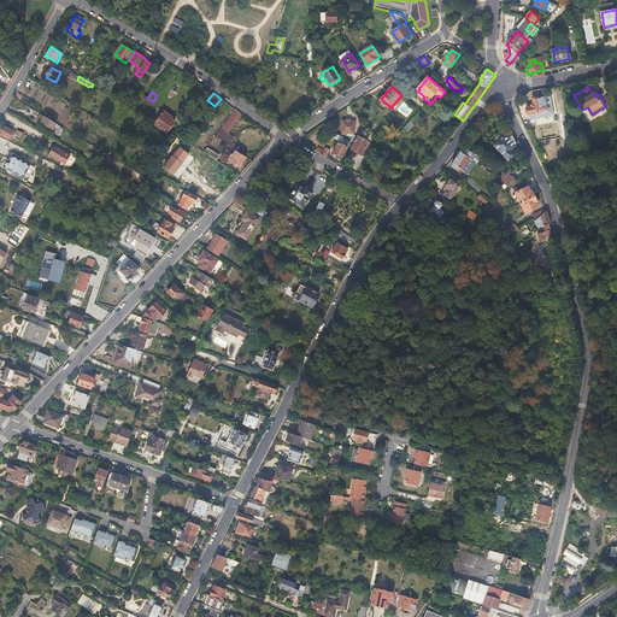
[(133,110),(136,112),(147,98),(144,95),(142,98),(139,95),(135,100),(137,103),(135,107),(133,110)]
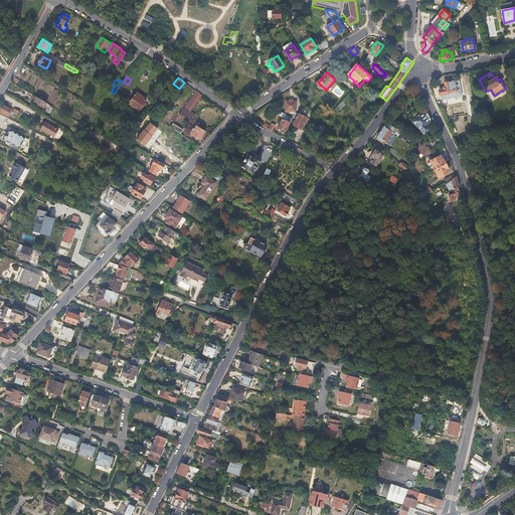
[(444,90),(440,91),(442,100),(463,96),(461,86),(457,87),(456,80),(445,82),(446,87),(445,89),(444,90)]
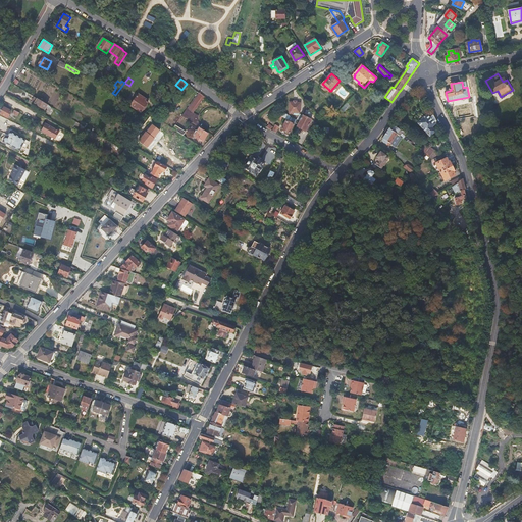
[(116,87),(114,85),(109,83),(107,86),(114,91),(116,87)]
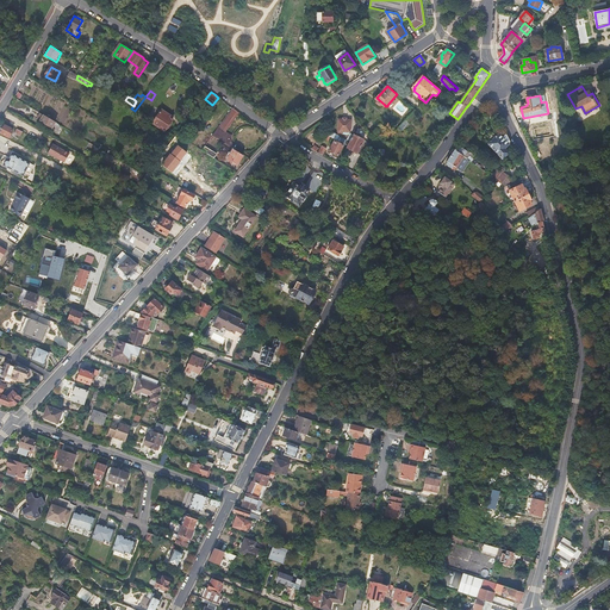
[(226,131),(240,113),(234,107),(216,131),(229,139),(232,136),(226,131)]
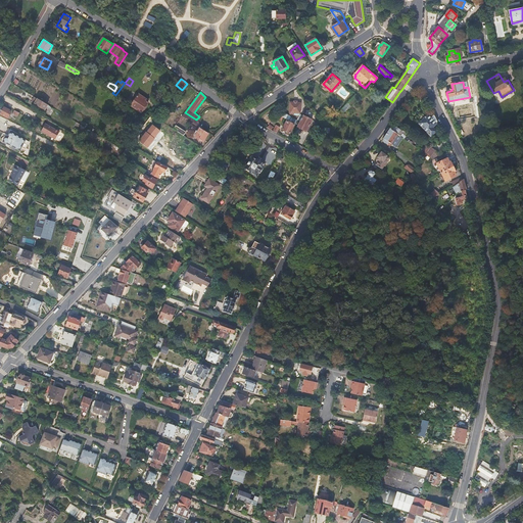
[(140,94),(132,106),(141,112),(148,102),(146,101),(147,99),(140,94)]
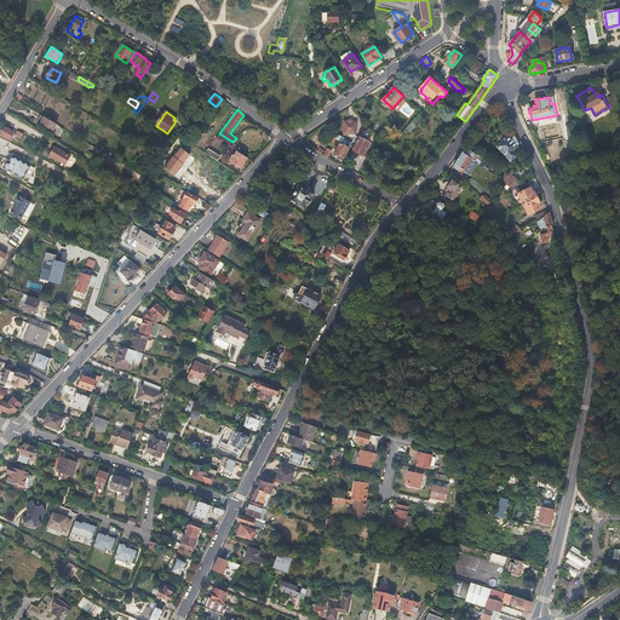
[(423,113),(413,124),(417,126),(418,127),(428,116),(423,113)]
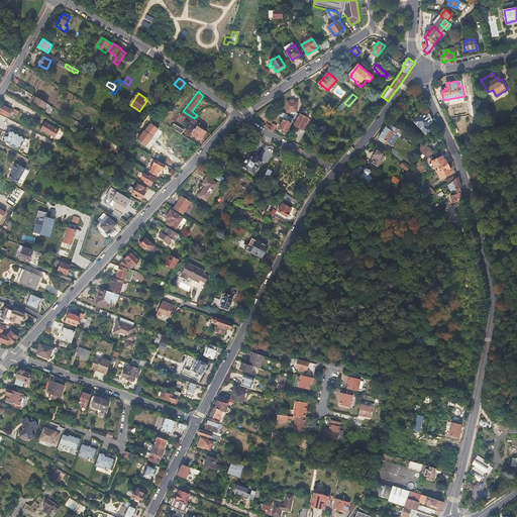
[(47,103),(34,96),(31,101),(44,108),(45,105),(47,103)]
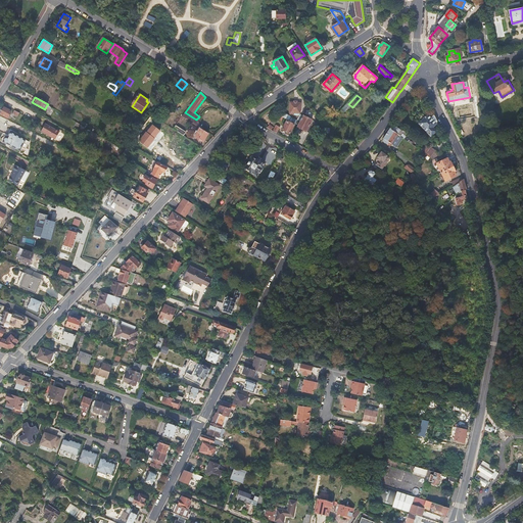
[(301,102),(291,102),(290,112),(300,112),(301,102)]
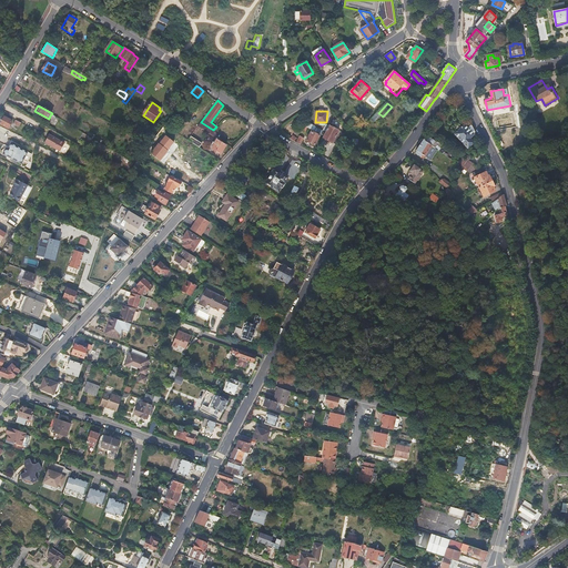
[(372,119),(375,122),(382,115),(378,113),(372,119)]
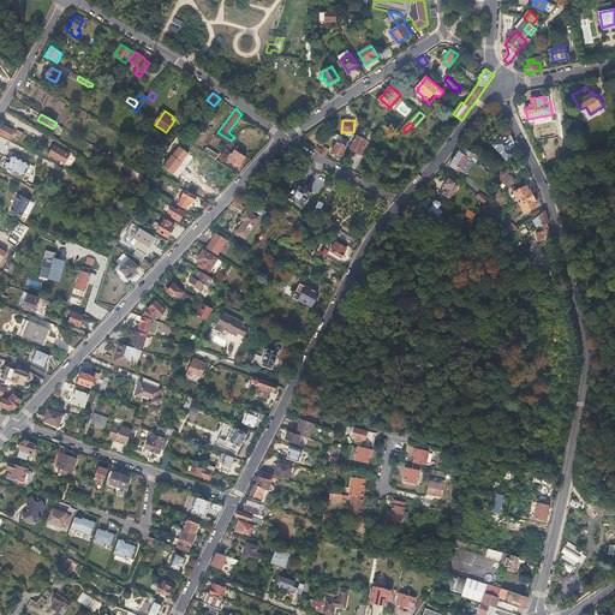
[(6,126),(5,126),(0,133),(9,138),(13,130),(10,129),(10,126),(6,125),(6,126)]
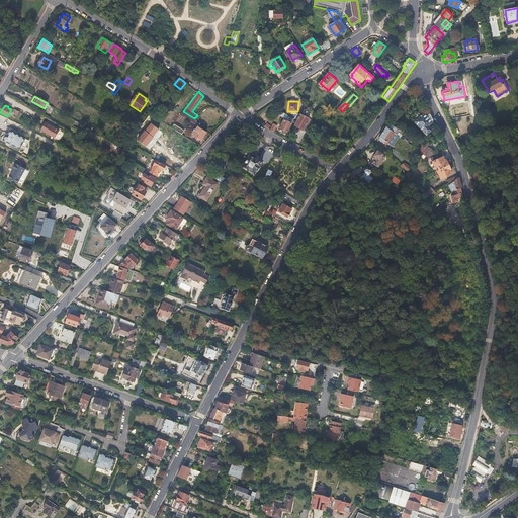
[(432,121),(433,120),(430,114),(427,116),(425,114),(422,116),(419,113),(415,117),(417,120),(415,122),(427,136),(432,131),(429,126),(433,122),(432,121)]
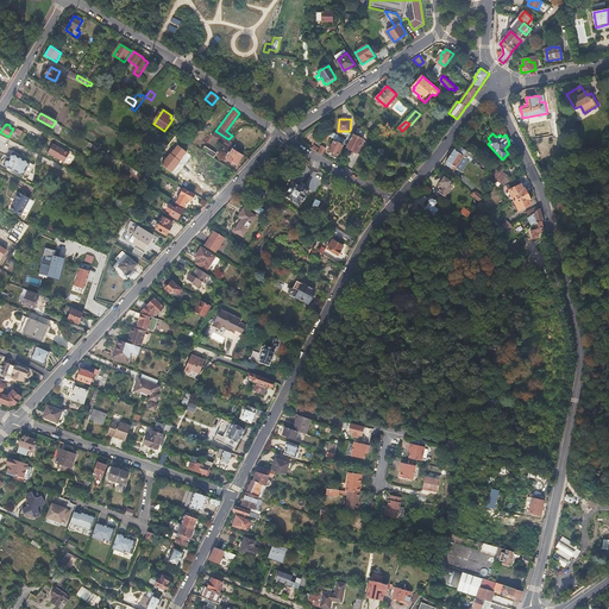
[(346,148),(360,156),(368,143),(353,135),(350,140),(350,142),(347,145),(346,148)]
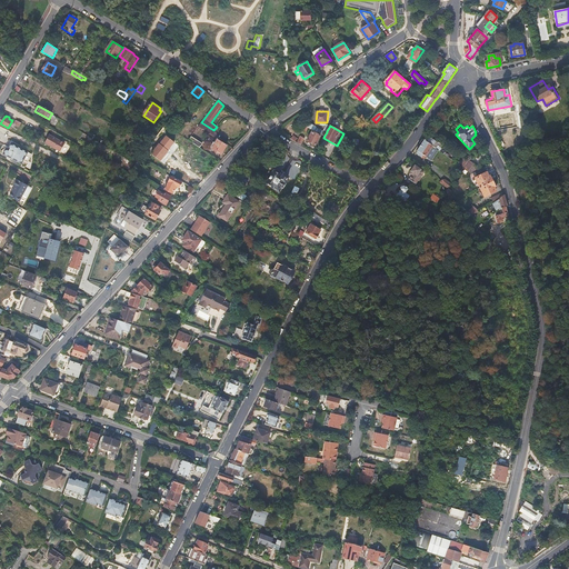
[(312,131),(308,141),(316,146),(320,136),(312,131)]
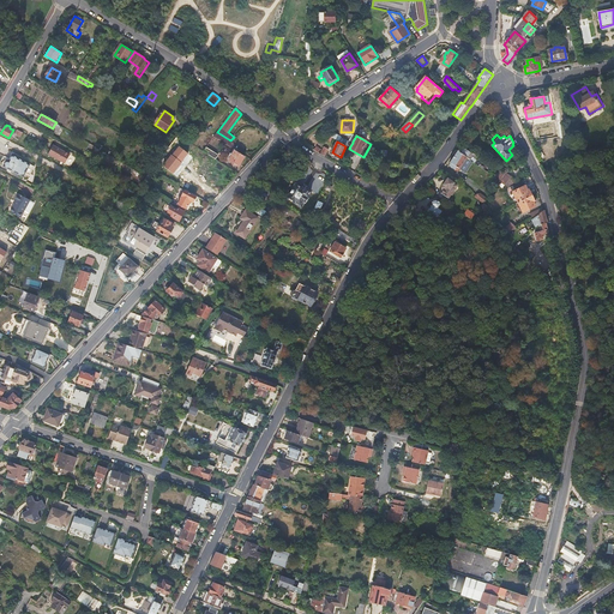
[(54,145),(49,154),(66,163),(71,155),(54,145)]
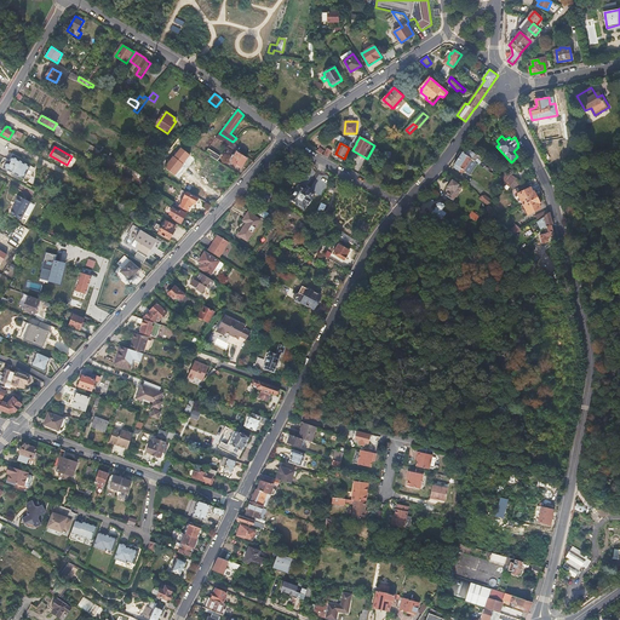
[(190,155),(181,148),(174,156),(173,156),(165,167),(174,174),(190,155)]
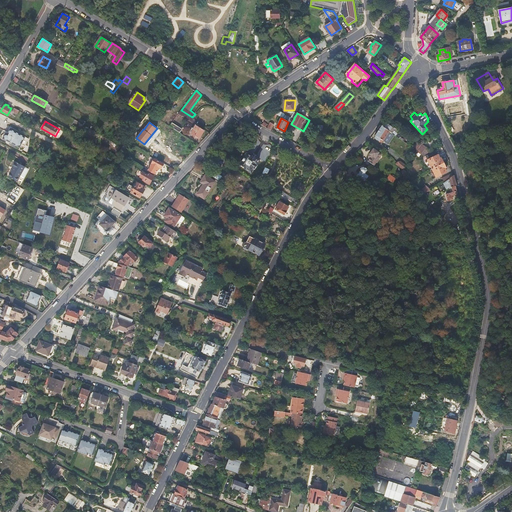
[(397,130),(385,122),(384,124),(382,127),(390,132),(393,133),(395,130),(396,131),(397,130)]
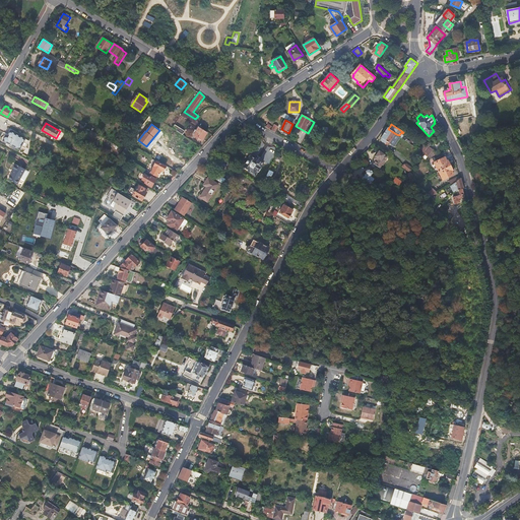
[(175,130),(183,135),(186,132),(175,125),(173,128),(175,130)]
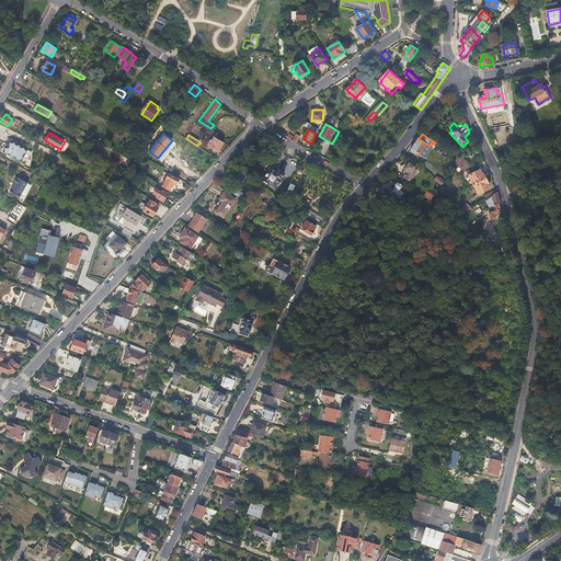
[(218,152),(224,144),(215,138),(210,147),(218,152)]
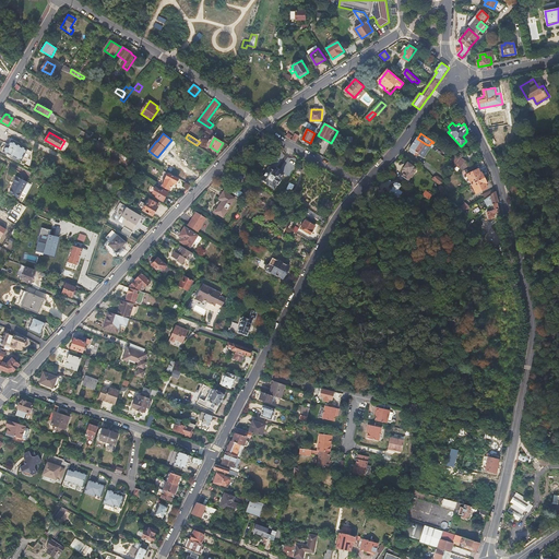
[(426,144),(417,139),(412,146),(409,151),(417,156),(426,144)]
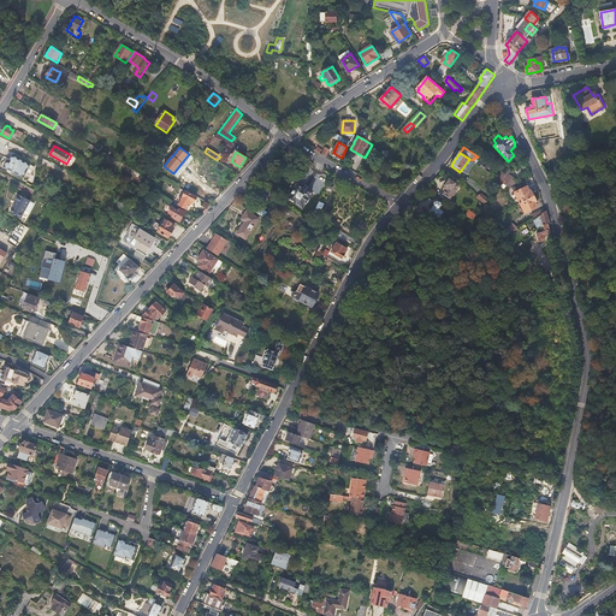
[(12,155),(11,159),(9,158),(7,160),(5,160),(4,161),(3,163),(3,164),(3,165),(4,166),(24,177),(30,164),(12,155)]
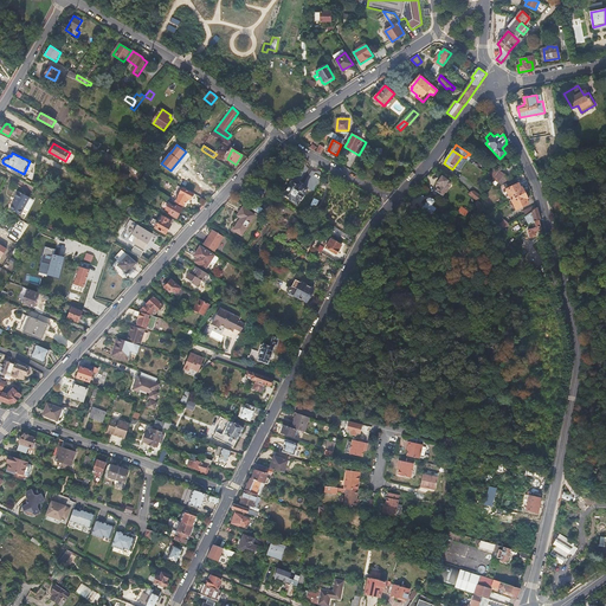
[(494,179),(503,186),(513,181),(500,171),(495,178),(494,179)]
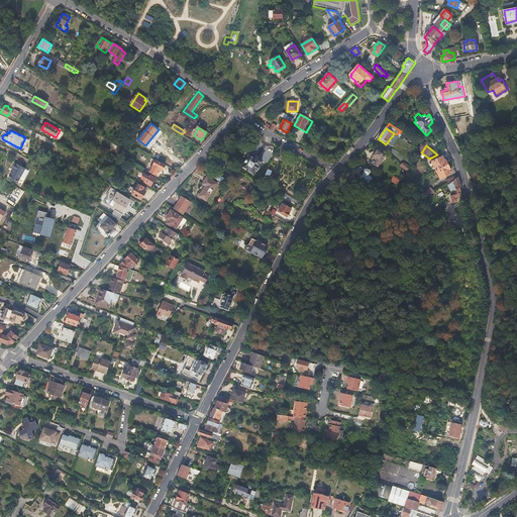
[(373,159),(375,160),(373,164),(378,167),(381,164),(382,165),(384,162),(383,161),(385,157),(378,151),(373,159)]
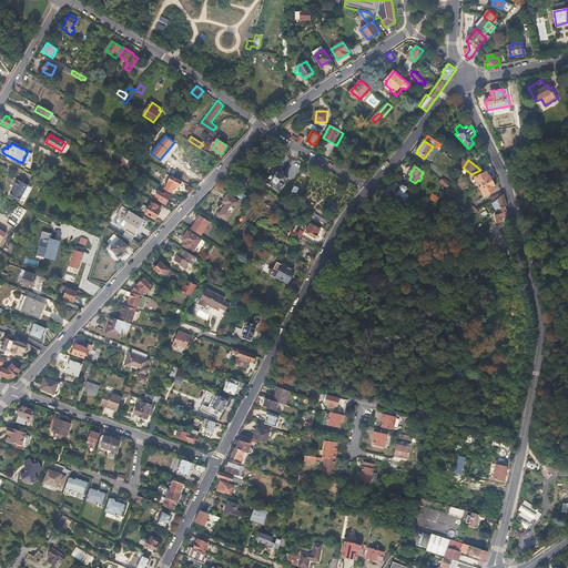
[(286,183),(284,182),(288,176),(283,173),(282,174),(274,170),(265,183),(279,191),(282,186),(283,188),(286,183)]
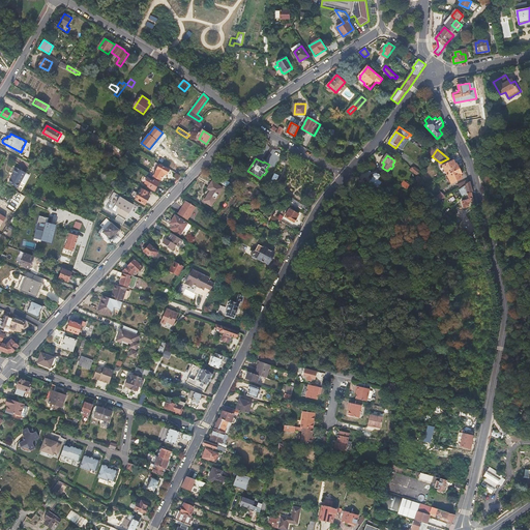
[(455,165),(452,158),(442,165),(447,175),(459,169),(457,165),(455,165)]
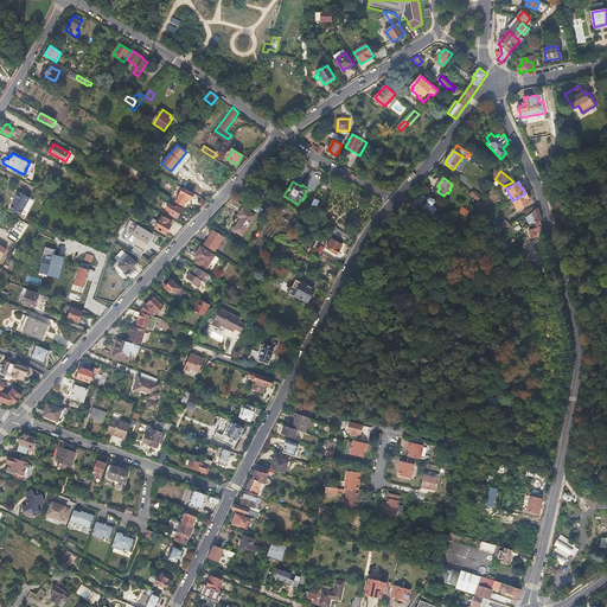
[(351,195),(356,186),(349,183),(345,191),(351,195)]
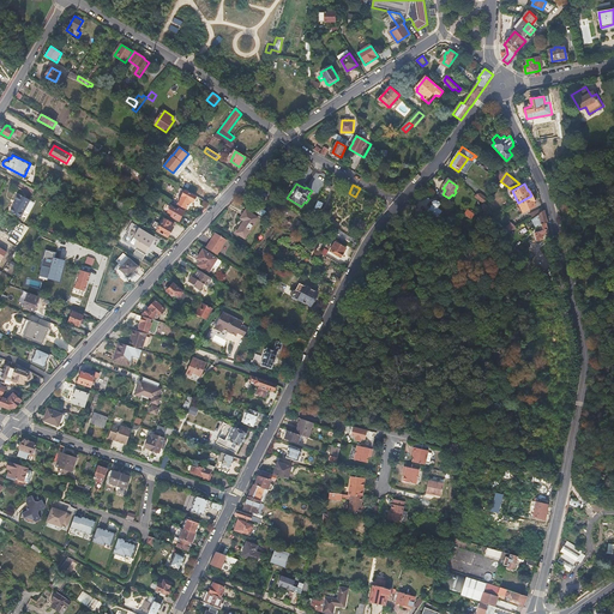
[(193,203),(197,197),(186,191),(178,203),(186,209),(191,200),(193,203)]
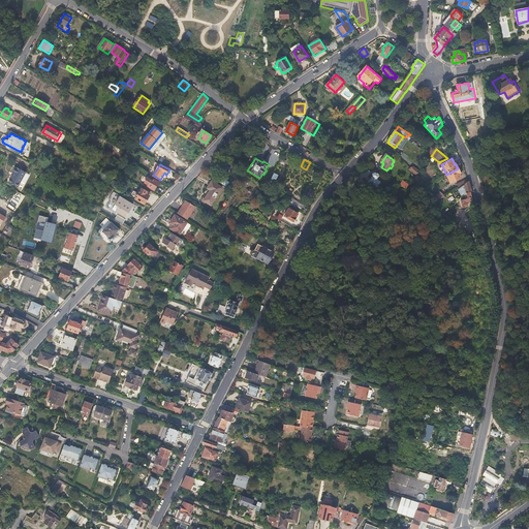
[(12,173),(13,174),(8,182),(18,187),(27,173),(17,166),(12,173)]
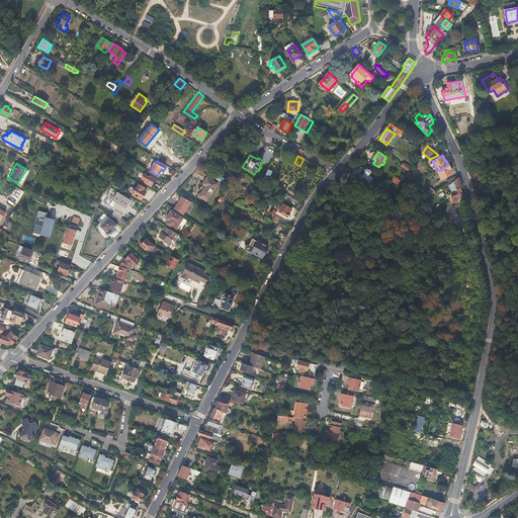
[(405,163),(402,164),(401,167),(408,172),(411,167),(405,163)]
